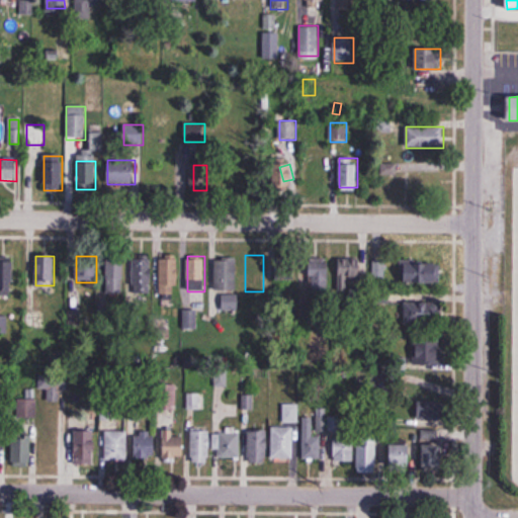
[(151,293),(151,258),(133,258),(133,293),(151,293)]
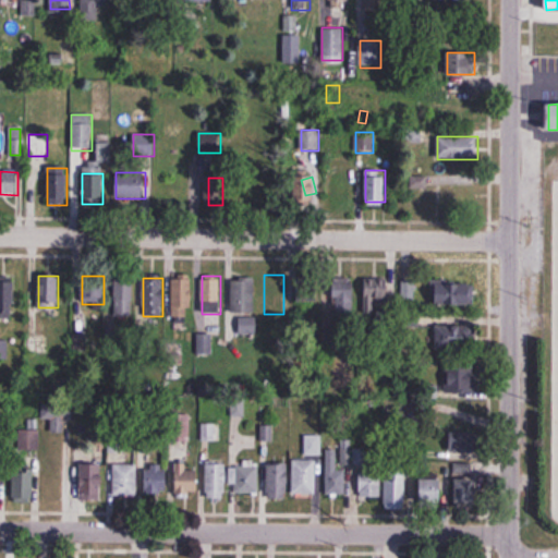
[(172,317),(192,317),(192,278),(172,278),(172,317)]
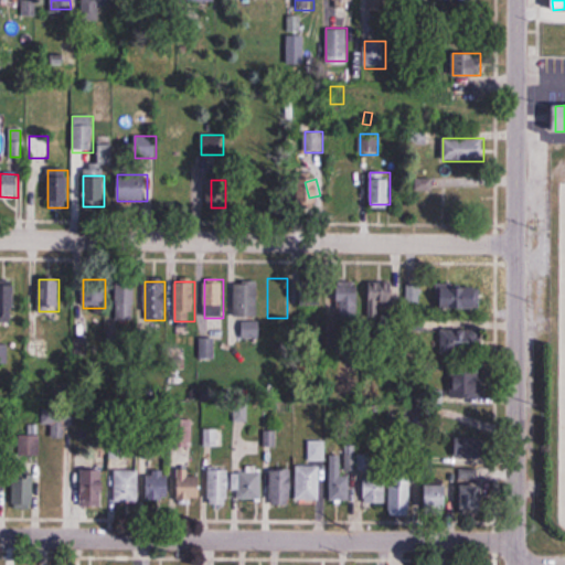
[(324,306),(324,281),(301,281),(301,306),(324,306)]
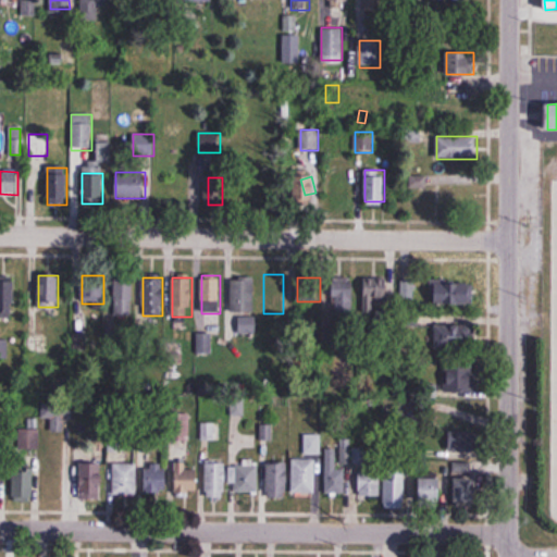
[(0,279),(0,317),(13,318),(13,279),(0,279)]
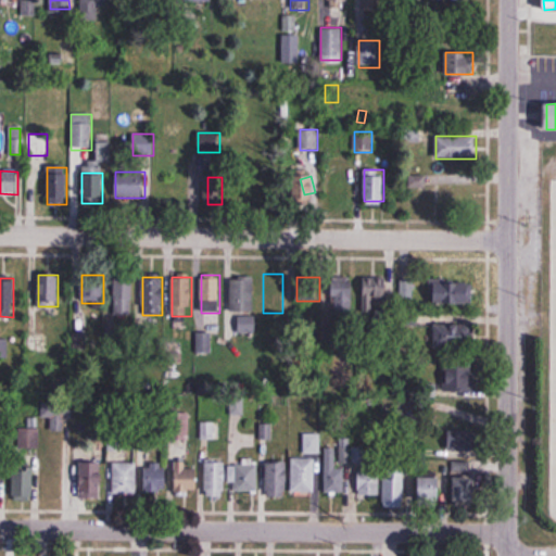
[(363,278),(363,313),(388,313),(388,278),(363,278)]
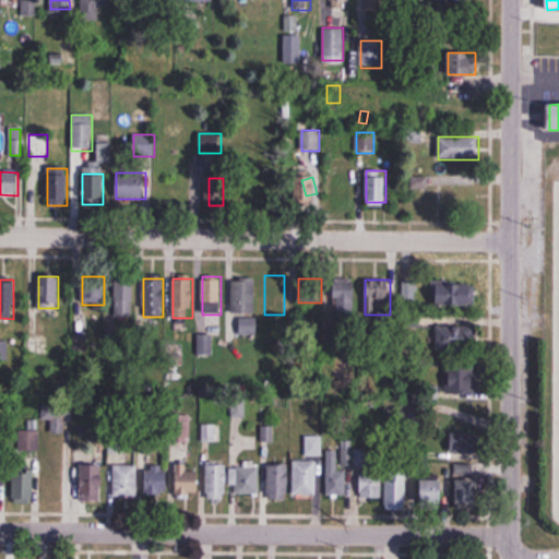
[(133,317),(133,281),(115,281),(115,317),(133,317)]
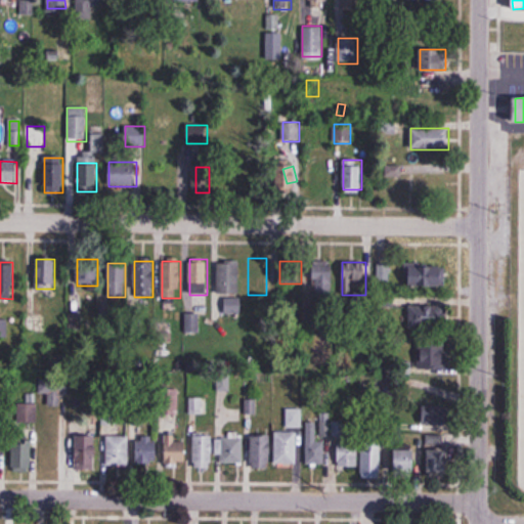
[(312,263),(312,297),(333,297),(333,263),(312,263)]
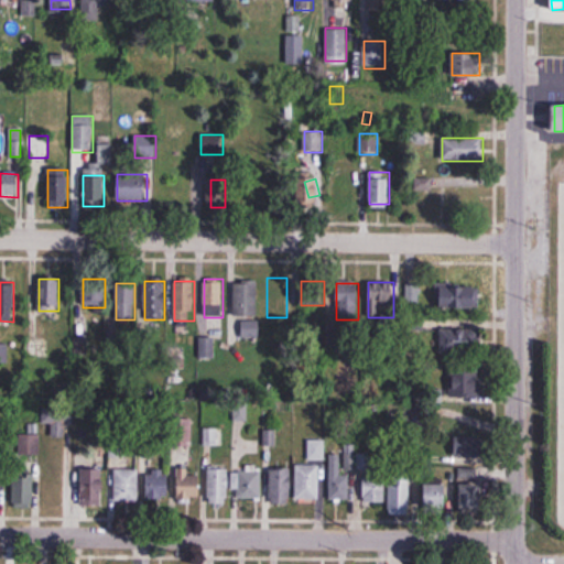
[(252,284),(230,284),(230,315),(252,315),(252,284)]
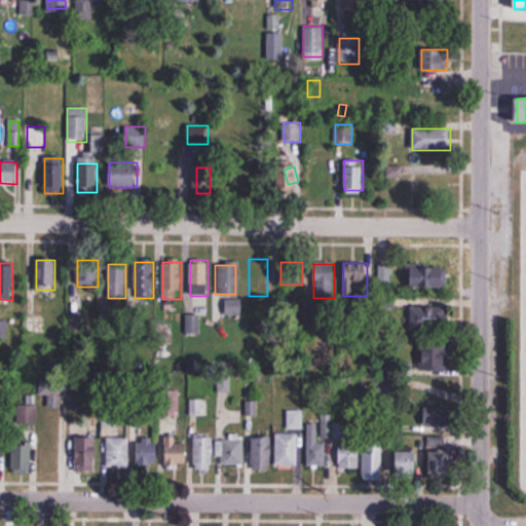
[(447,288),(447,266),(408,265),(408,287),(447,288)]
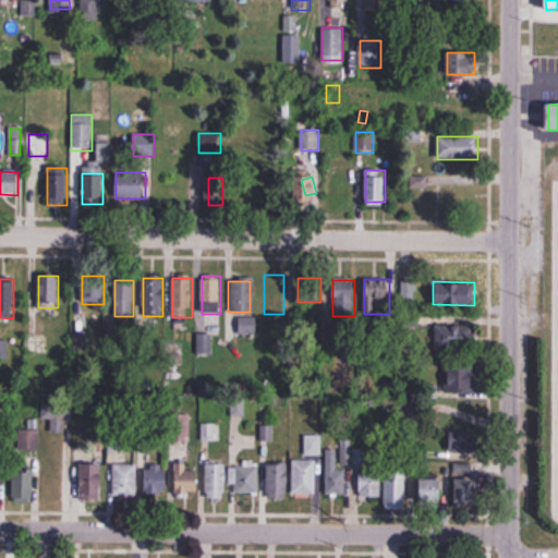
[(477,326),(432,326),(432,349),(477,349),(477,326)]
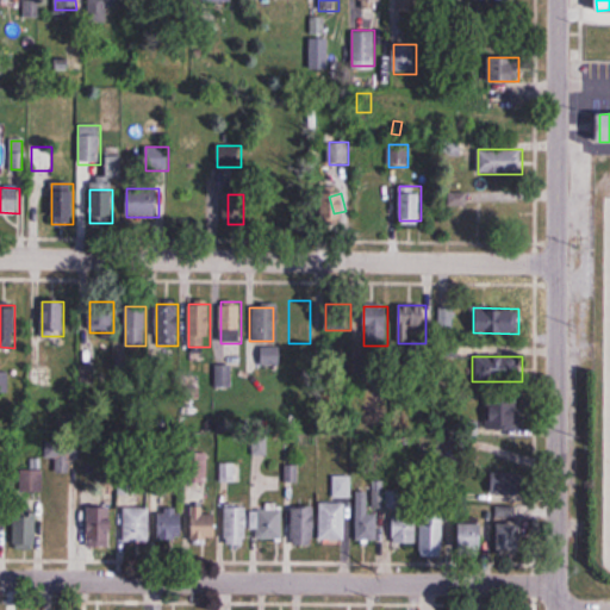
[(522,402),(487,402),(487,429),(522,429),(522,402)]
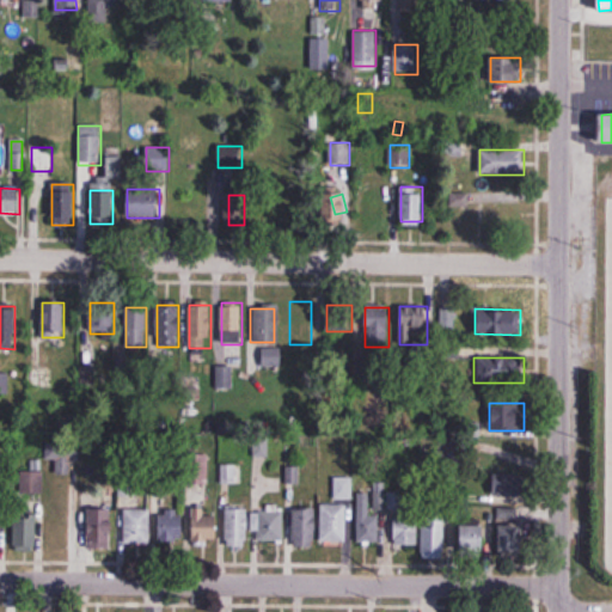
[(20,494),(42,494),(42,470),(20,470),(20,494)]
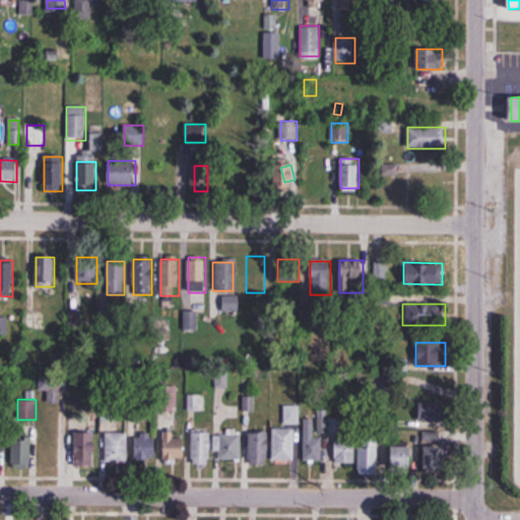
[(284,423),(299,423),(299,406),(284,406),(284,423)]
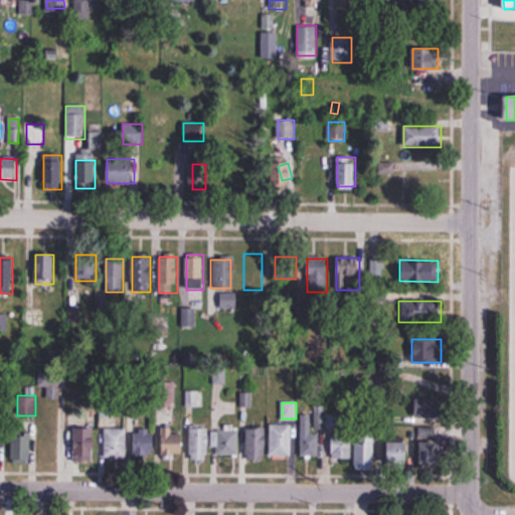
[(301,415),(301,457),(319,457),(319,434),(311,434),(311,415),(301,415)]
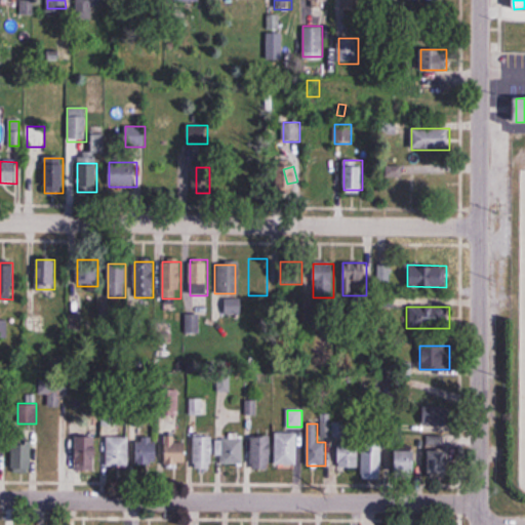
[(275,466),(296,466),(296,433),(275,433),(275,466)]
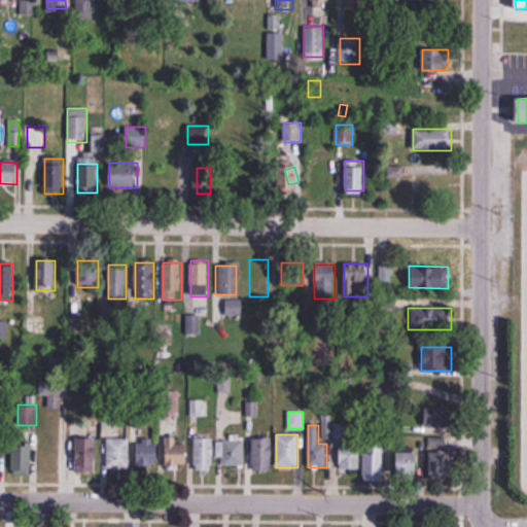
[(107,468),(129,468),(129,437),(107,437),(107,468)]
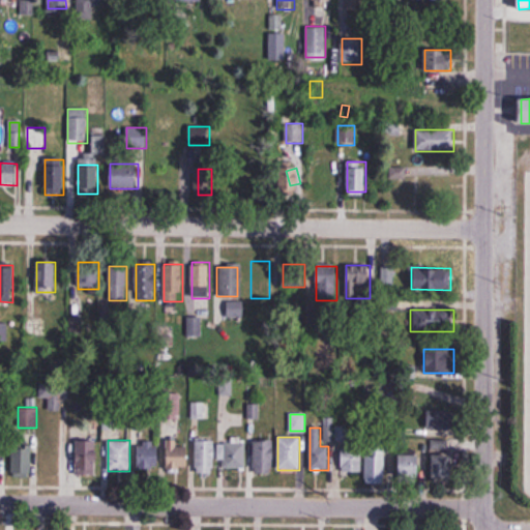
[(97,474),(97,441),(75,441),(75,474),(97,474)]
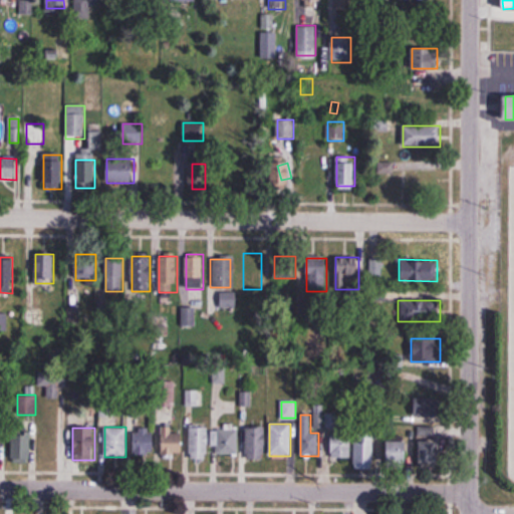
[(174,428),(162,428),(162,456),(182,456),(182,432),(174,432),(174,428)]
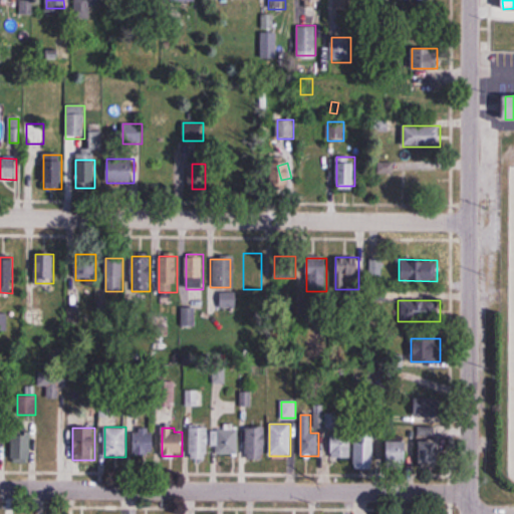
[(190,428),(190,458),(208,458),(208,428),(190,428)]
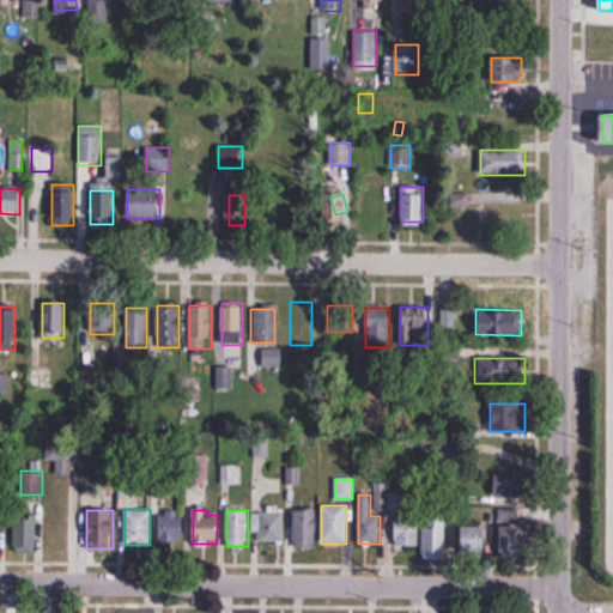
[(316,510),(292,510),(292,547),(316,547),(316,510)]
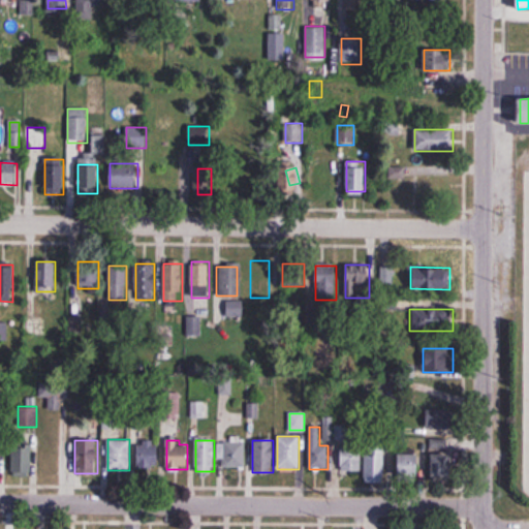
[(137,469),(157,469),(157,441),(137,441),(137,469)]
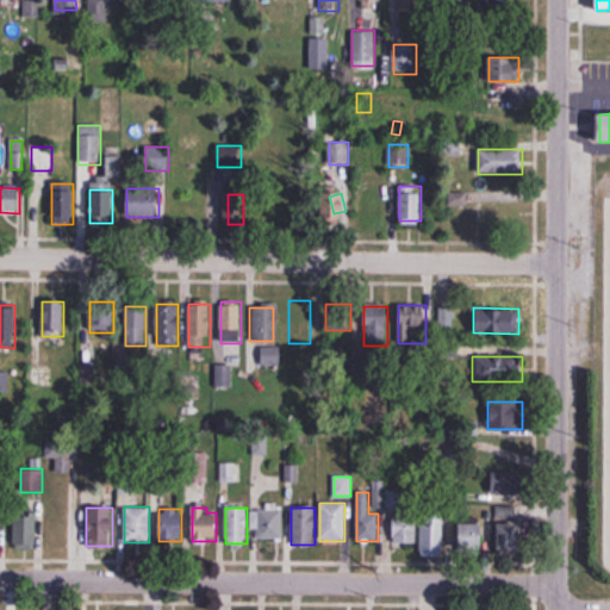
[(254,509),(254,540),(282,540),(282,509),(254,509)]
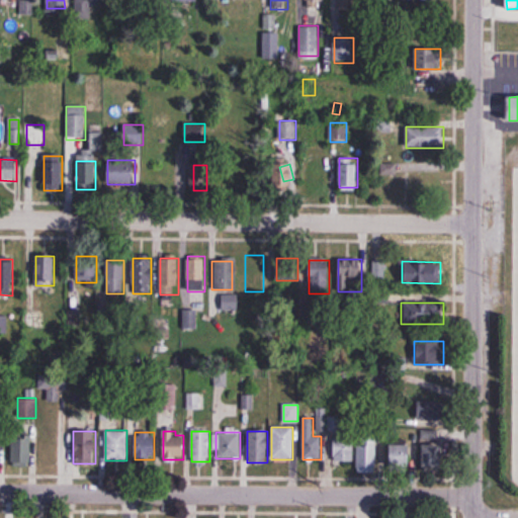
[(29,436),(12,436),(12,465),(29,465),(29,436)]
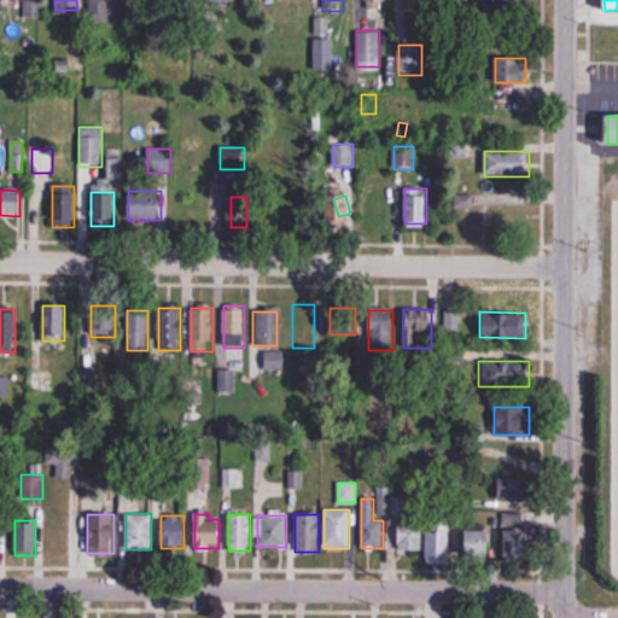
[(449,522),(426,522),(426,559),(449,559),(449,522)]
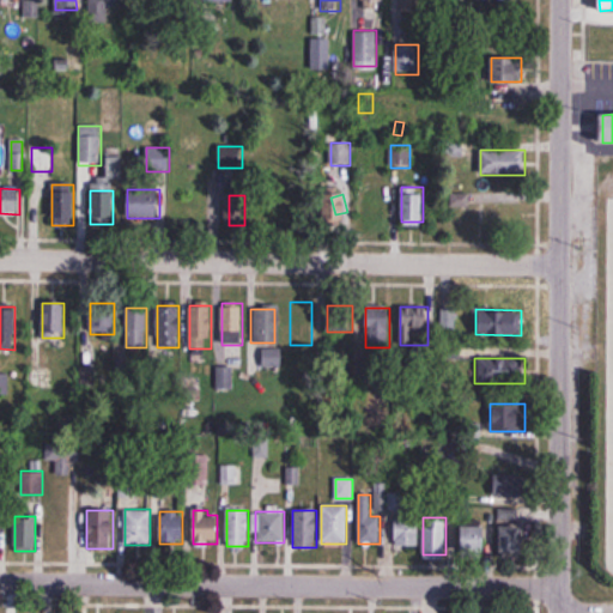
[(393,520),(393,545),(417,545),(417,520),(393,520)]
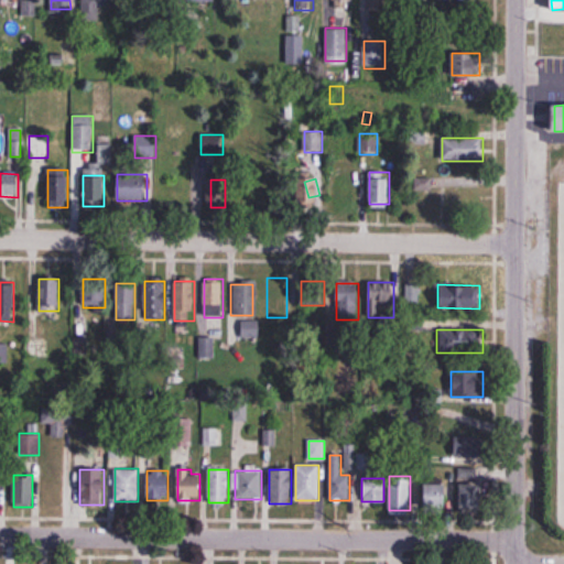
[(424,481),(424,508),(447,508),(447,481),(424,481)]
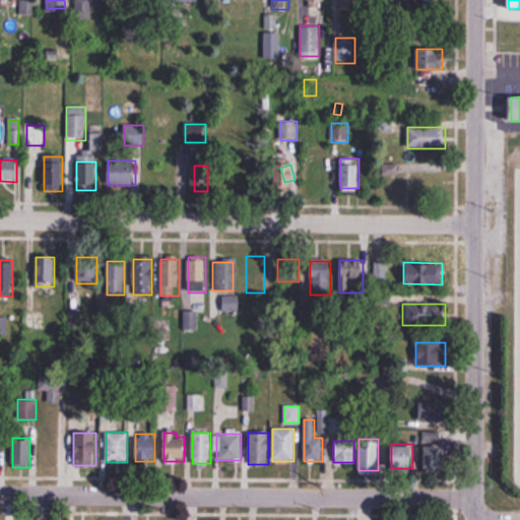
[(424,445),(425,469),(446,469),(445,445),(424,445)]
